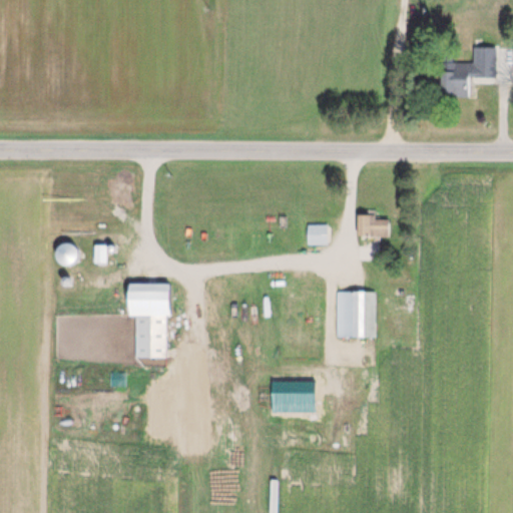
[(497,77),(498,47),(475,46),(475,63),(453,63),(453,97),(473,97),(473,77),(497,77)]
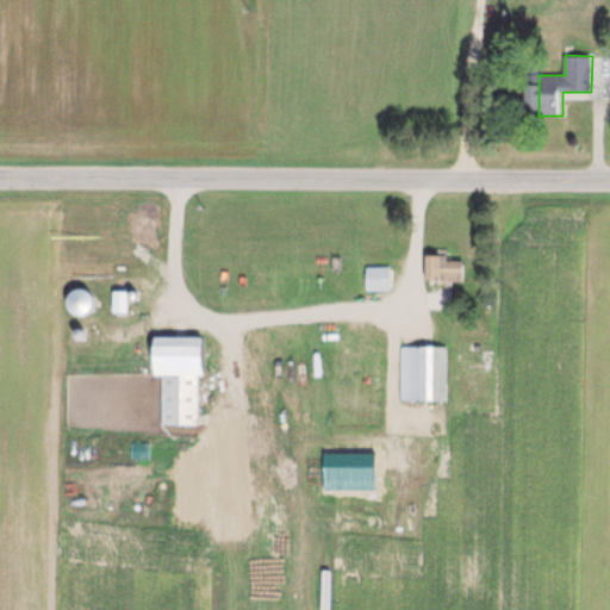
[(428,282),(467,282),(467,256),(428,256),(428,282)]
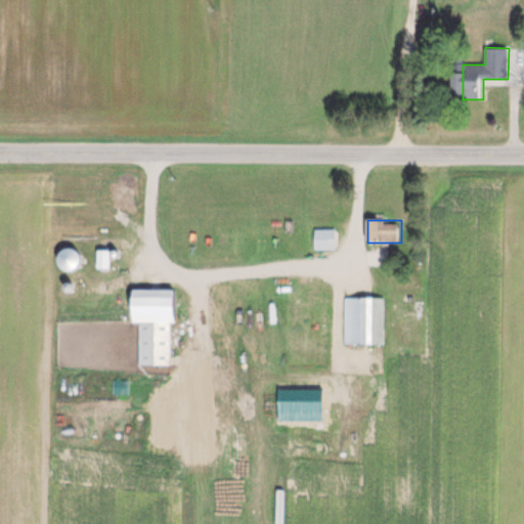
[(337,229),(316,229),(316,250),(337,250),(337,229)]
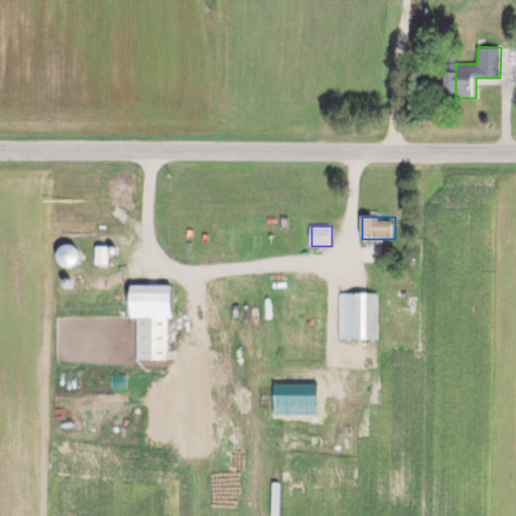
[(73,270),(86,256),(72,244),(58,257),(73,270)]
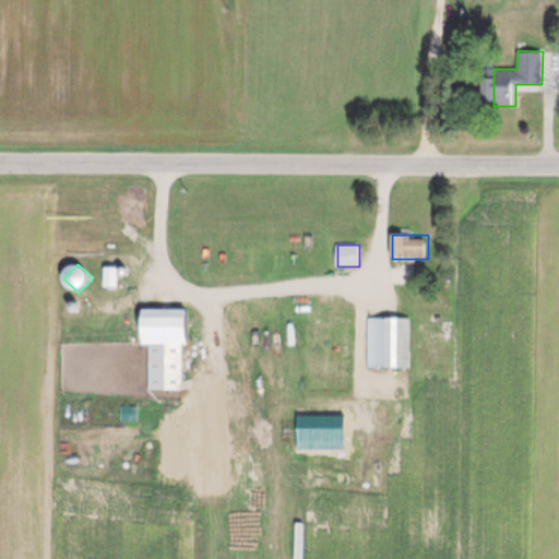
[(107,286),(117,286),(117,270),(107,270),(107,286)]
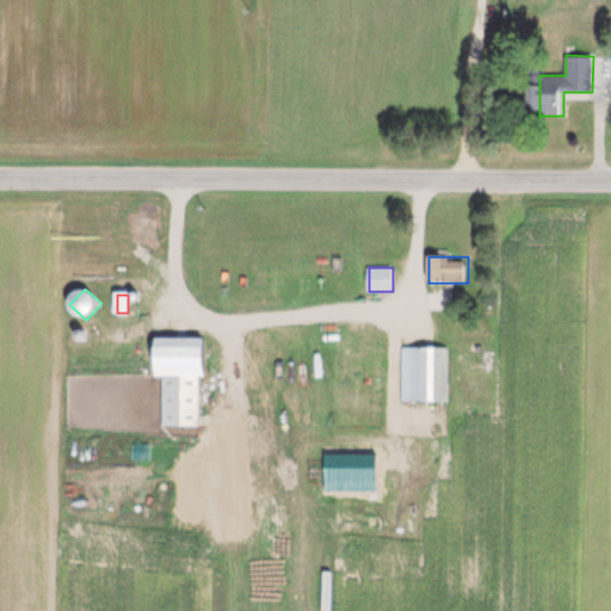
[(202,376),(210,376),(210,338),(159,338),(159,376),(164,376),(164,427),(202,427),(202,376)]
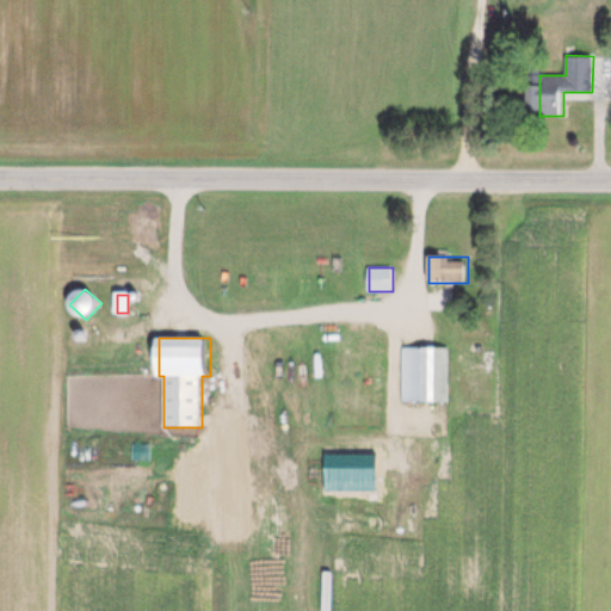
[(402,347),(402,403),(449,403),(449,347),(402,347)]
